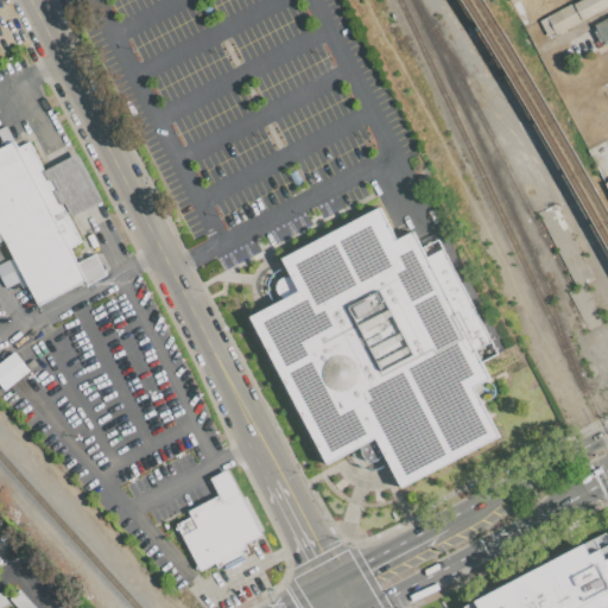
[(607,0),(578,0),(545,18),(555,35),(607,5),(607,0)]
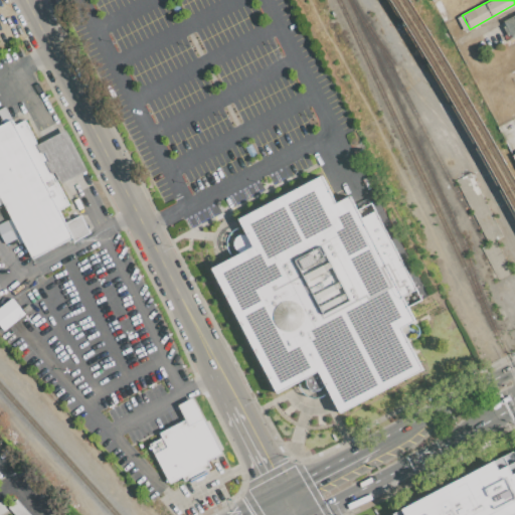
[(514,35),(514,14),(501,22),(509,38),(514,35)]
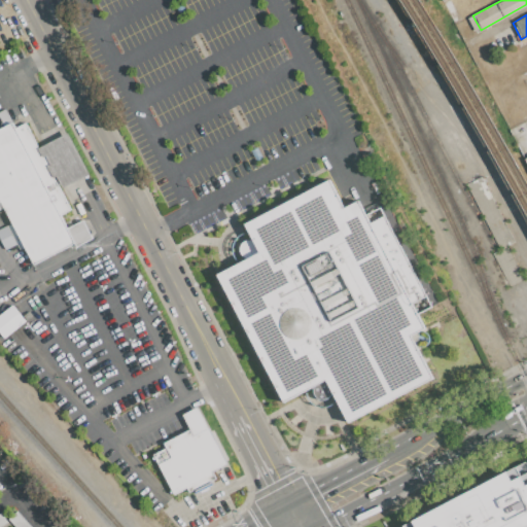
[(0,119),(0,110),(5,108),(11,121),(3,126),(0,119)]
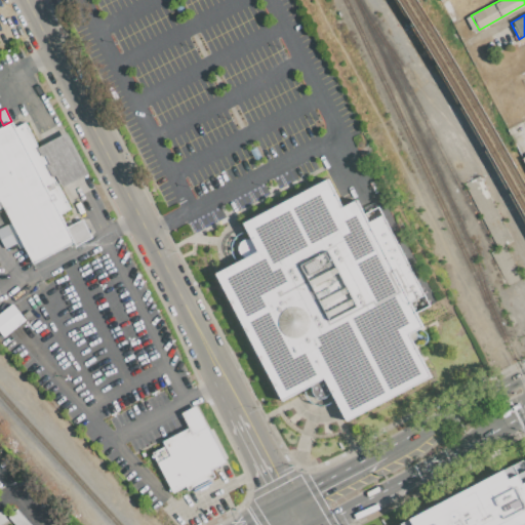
[(0,128),(12,122),(14,128),(26,122),(38,148),(68,132),(89,175),(61,190),(72,210),(64,214),(69,227),(82,219),(91,238),(77,245),(75,241),(33,264),(24,246),(19,248),(16,243),(5,249),(0,239),(0,227),(6,224),(7,226),(12,223),(0,200),(0,128)]
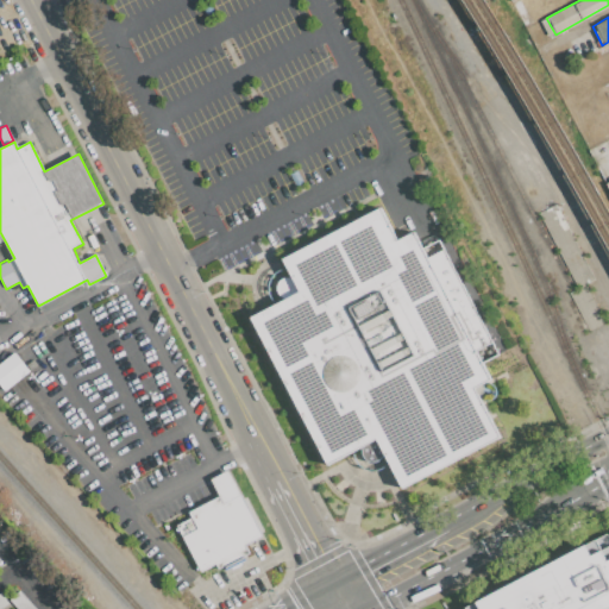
[(251,319),(300,293),(282,259),(381,208),(397,240),(414,232),(491,381),(475,389),(500,438),(402,489),(377,440),(327,465),(251,319)]
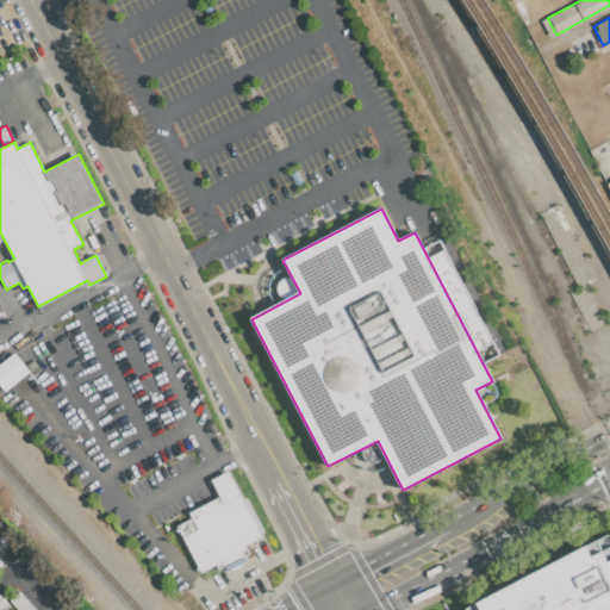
[(0,385),(0,362),(13,353),(29,373),(5,392),(0,385)]
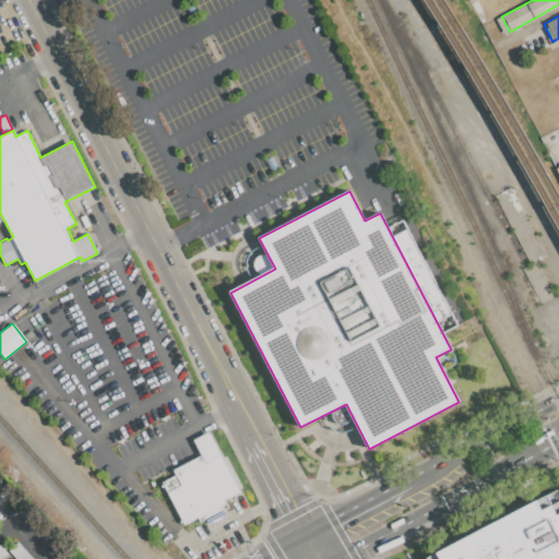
[(202,458),(194,441),(211,432),(241,492),(226,500),(230,509),(203,523),(201,519),(183,527),(162,485),(177,476),(175,471),(202,458)]
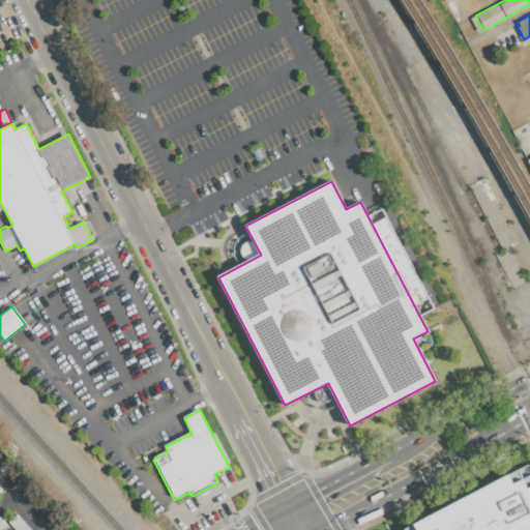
[(400,529),(527,465),(529,470),(529,529),(528,529),(400,529)]
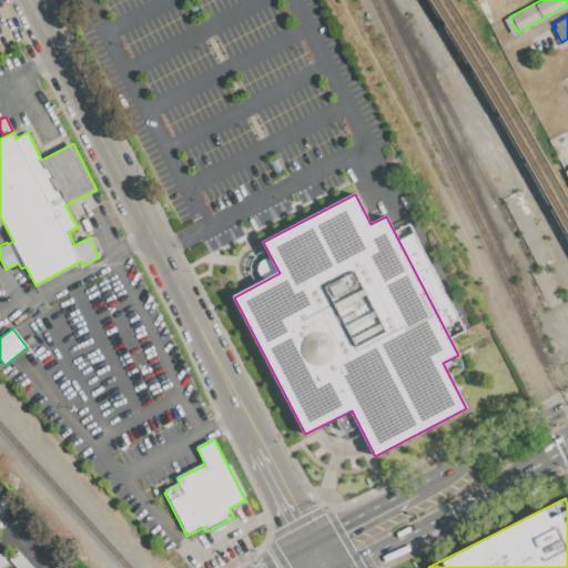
[(16,567),(9,559),(21,550),(34,567),(16,567)]
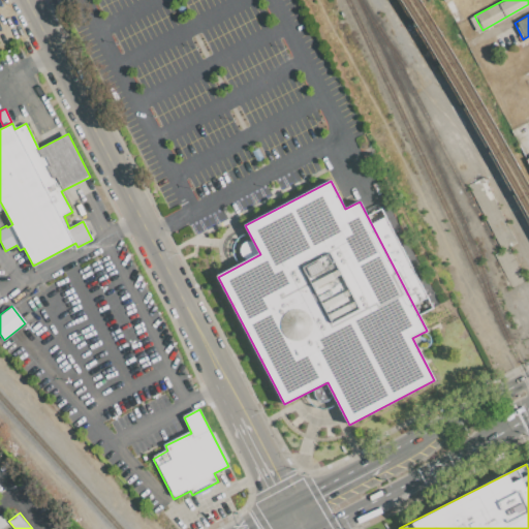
[(0,528),(0,514),(8,525),(1,528),(0,528)]
